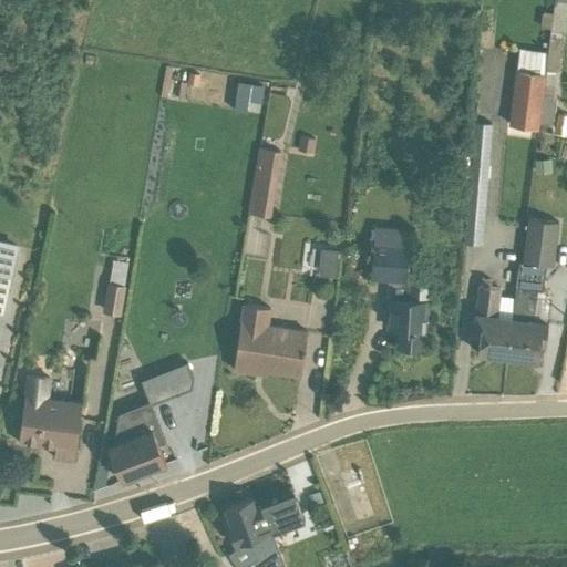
[(566,0),(554,0),(548,38),(538,124),(552,125),(554,101),(557,71),(560,58),(565,22),(566,4),(565,0),(566,0)]
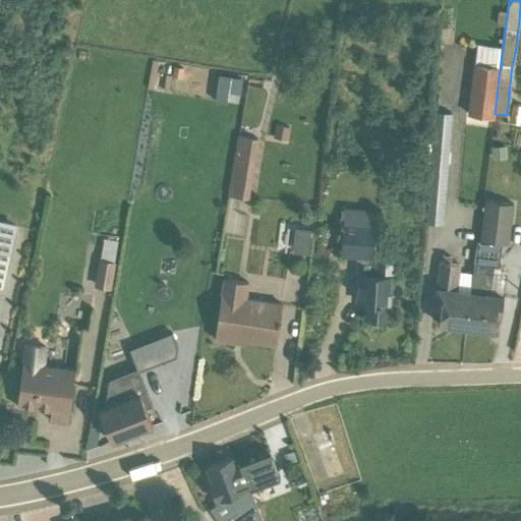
[(472,66),(466,115),(493,118),(502,49),(476,45),(473,66),(472,66)]
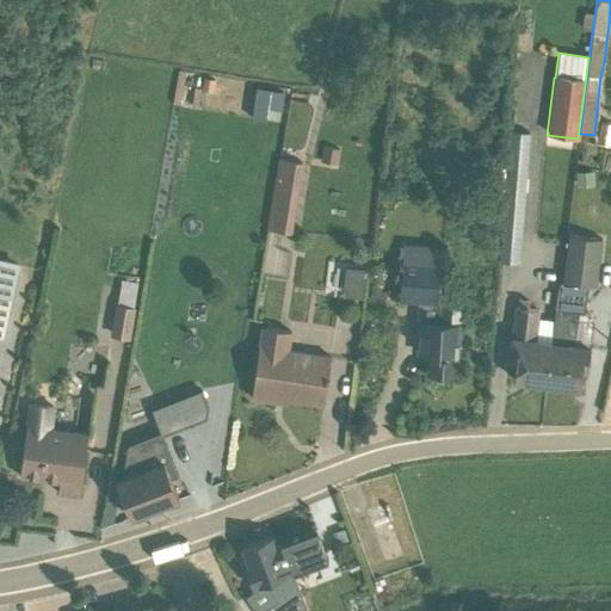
[(610,125),(602,124),(597,146),(610,147),(610,125)]
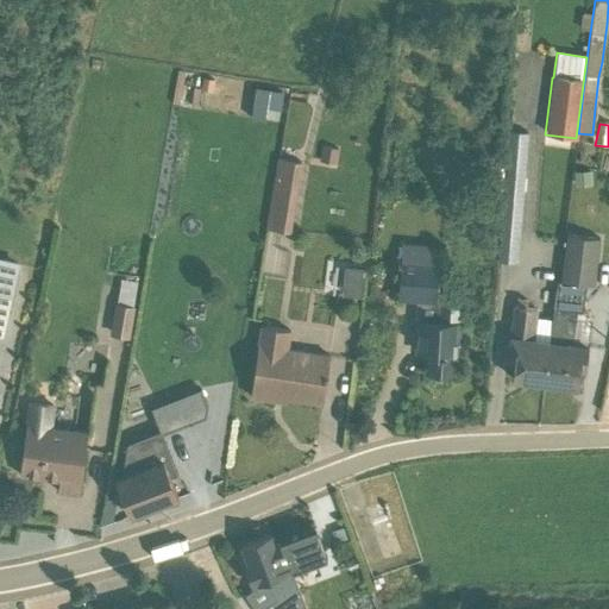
[(518,265),(527,132),(507,132),(496,263),(518,265)]
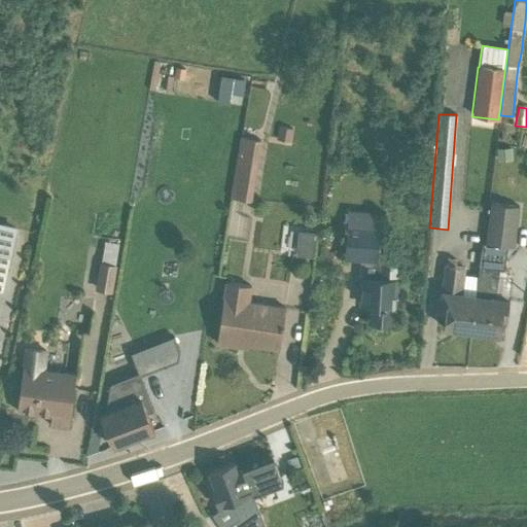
[(290,143),(292,130),(277,128),(275,141),(290,143)]
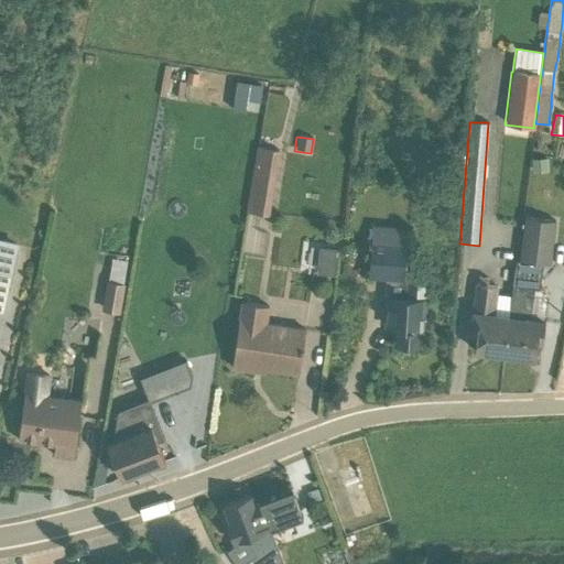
[(257,147),(246,212),(269,216),(279,151),(257,147)]
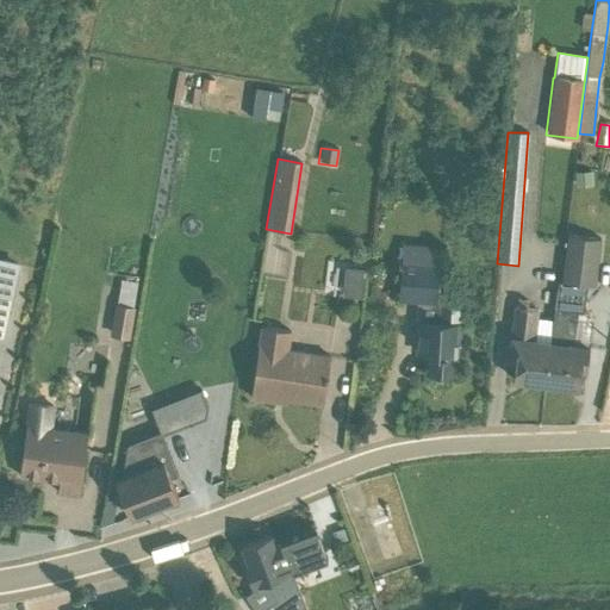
[(591,172),(576,173),(576,187),(591,186),(591,172)]
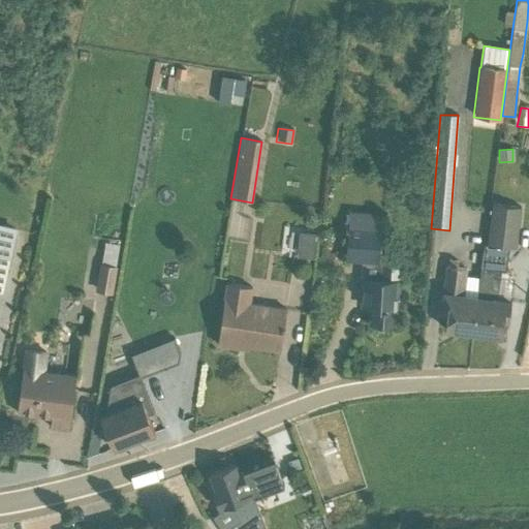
[(521,208),(491,204),(486,244),(516,248),(521,208)]
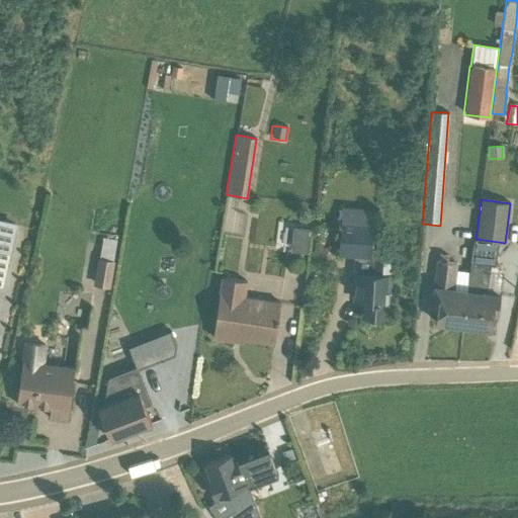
[(392,268),(392,258),(370,256),(373,209),(341,207),(339,234),(337,255),(353,257),(351,274),(353,274),(351,301),(363,305),(362,316),(364,316),(364,319),(381,320),(382,318),(383,318),(384,305),(389,305),(390,293),(391,293),(392,275),(391,275),(392,269),(392,268)]
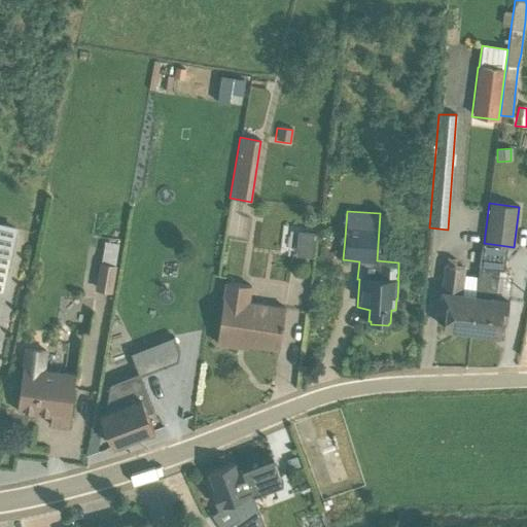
[(0,289),(1,289),(15,227),(0,223),(0,289)]
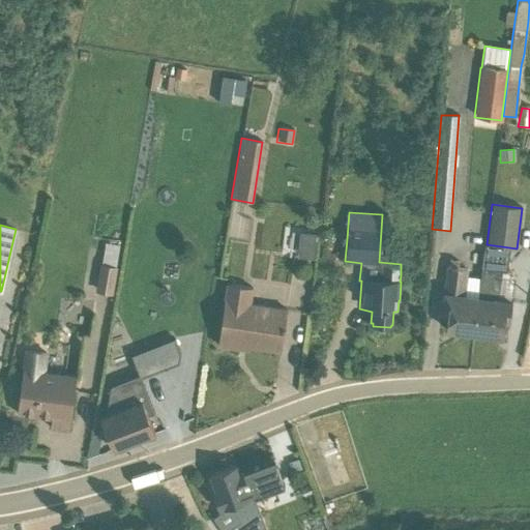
[(317,235),(299,233),(296,256),(314,258),(317,235)]
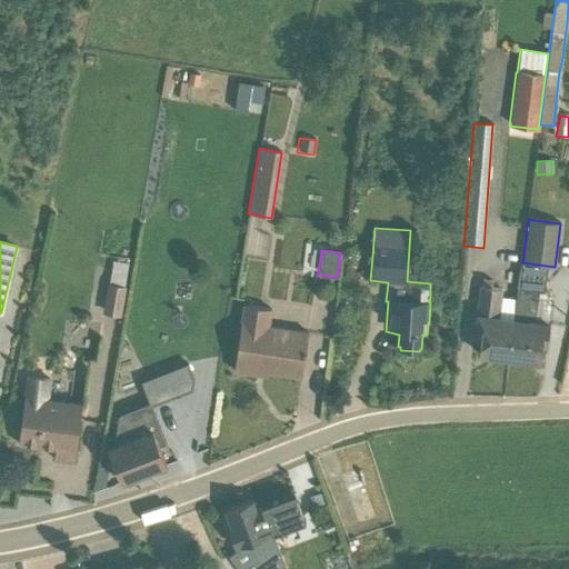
[(543,292),(547,267),(521,263),(508,358),(509,359),(539,362),(541,345),(546,345),(549,323),(548,322),(550,302),(543,292)]
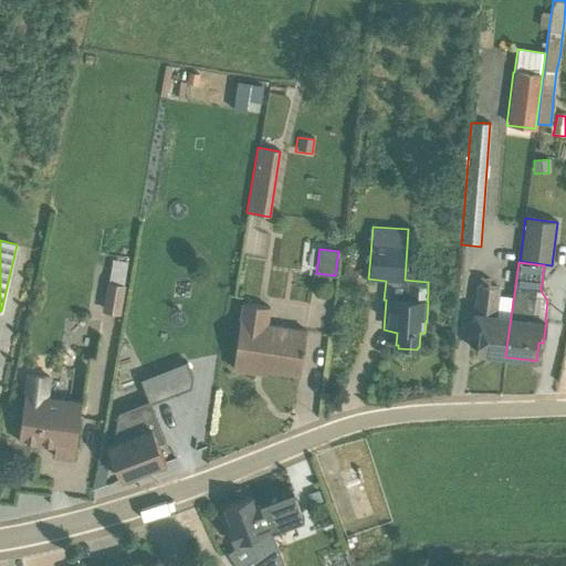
[(124,276),(109,274),(107,283),(106,283),(101,312),(119,314),(124,286),(123,285),(124,276)]
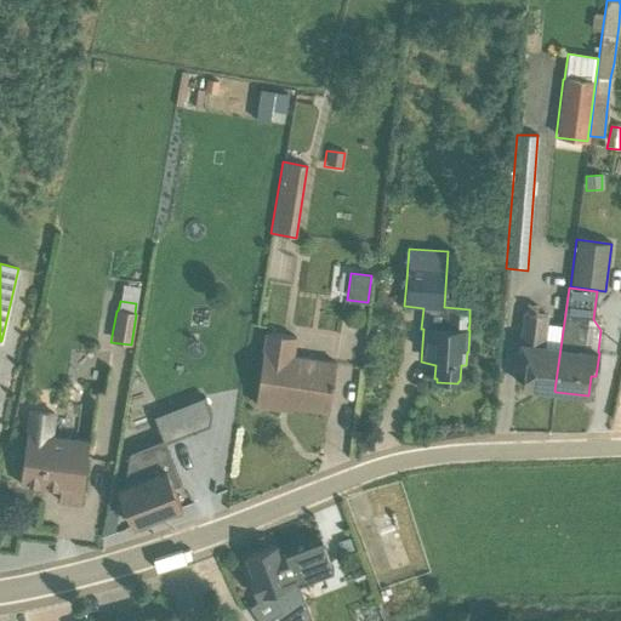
[(537,306),(527,305),(525,313),(524,314),(518,366),(525,368),(523,387),(554,391),(563,326),(547,325),(548,317),(536,314),(537,306)]
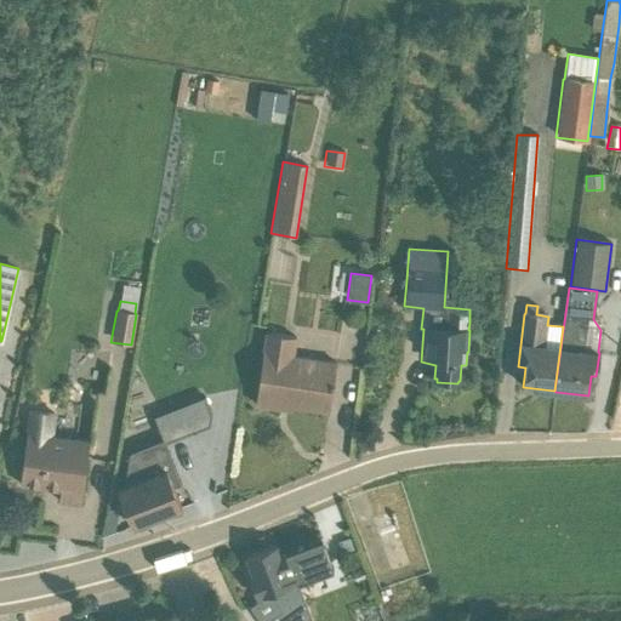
[(265,334),(255,405),(277,409),(278,404),(328,411),(335,362),(294,355),(296,337),(266,334),(265,334)]
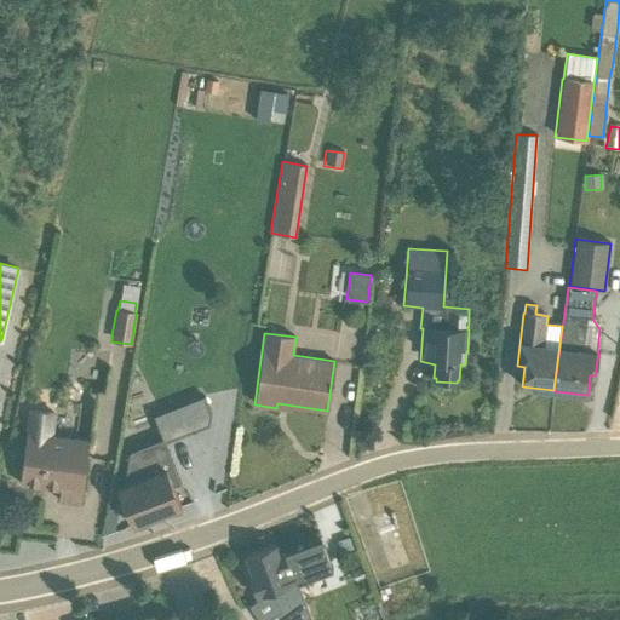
[(145,419),(156,446),(126,458),(124,484),(118,488),(132,526),(181,507),(172,487),(179,483),(165,442),(208,425),(211,414),(204,397),(145,419)]
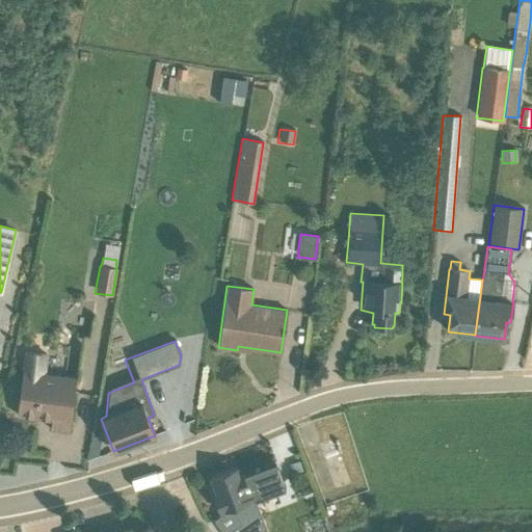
[(44,362),(25,360),(24,371),(23,371),(17,415),(51,420),(50,429),(69,432),(76,377),(43,373),(44,362)]
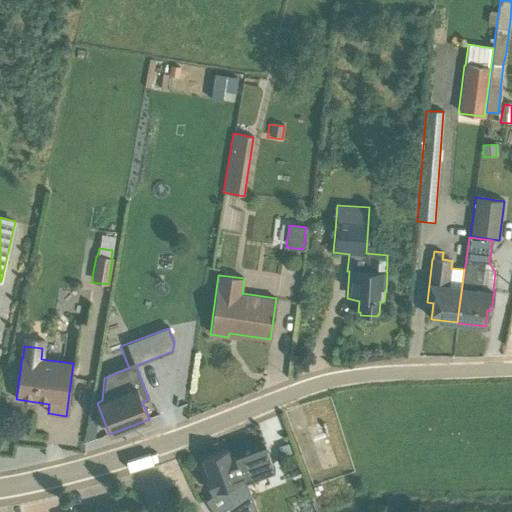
[(225,511),(251,511),(237,476),(242,475),(244,480),(274,469),(264,444),(230,456),(227,449),(202,459),(208,474),(204,476),(211,495),(223,491),(230,510),(225,511)]
